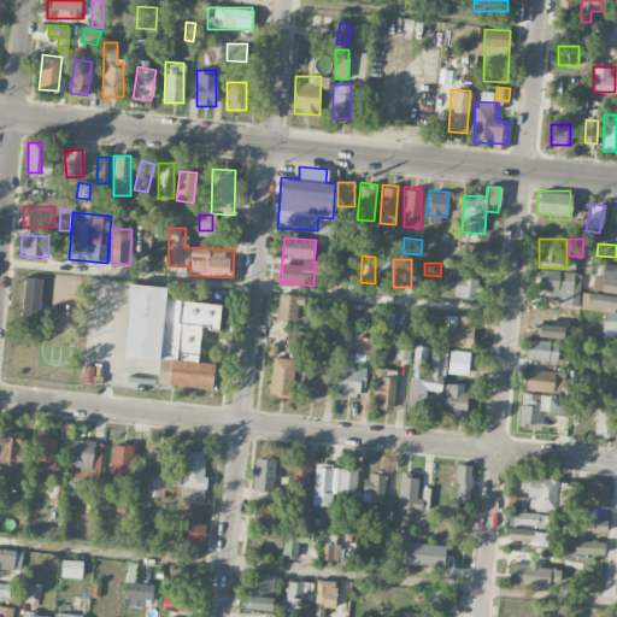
[(33,266),(15,278),(35,307),(53,295),(33,266)]
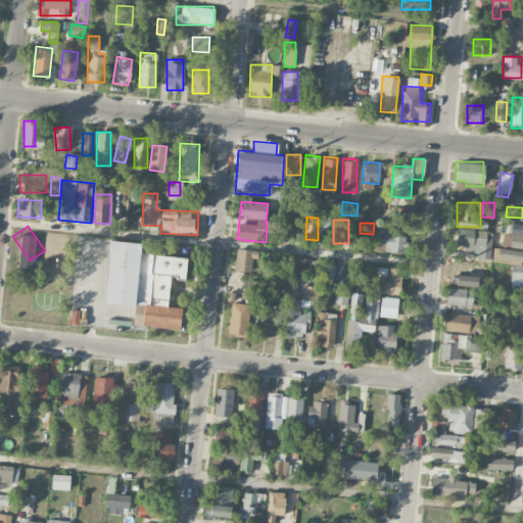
[(456,247),(474,247),(474,258),(490,258),(491,230),(456,229),(456,247)]
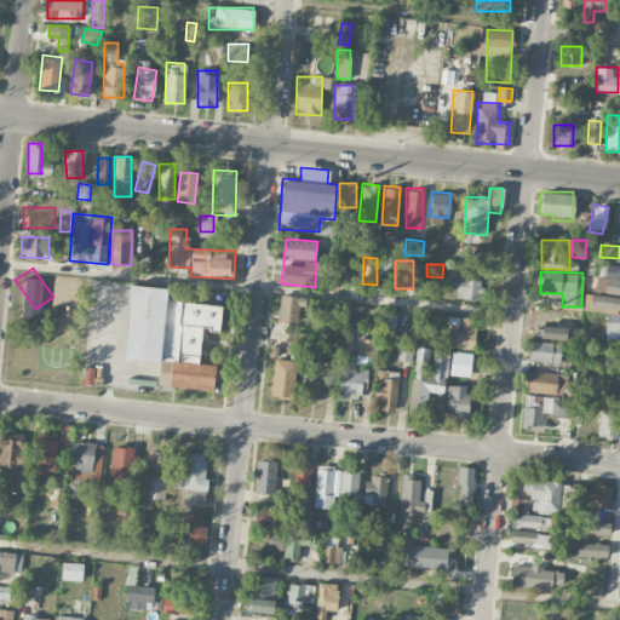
[(455,298),(480,299),(482,277),(449,274),(448,287),(457,288),(455,298)]
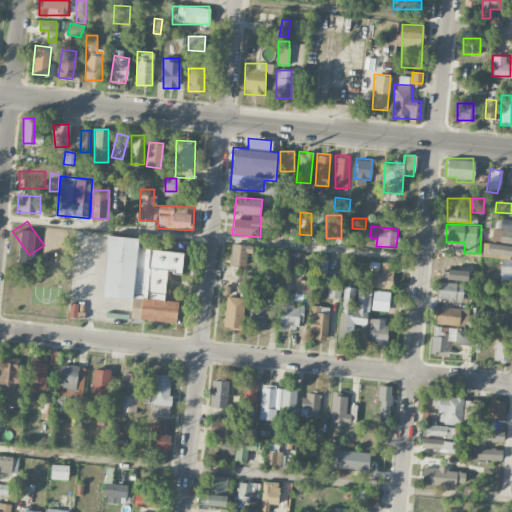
[(511,241),(511,226),(492,226),(491,241),(511,241)]
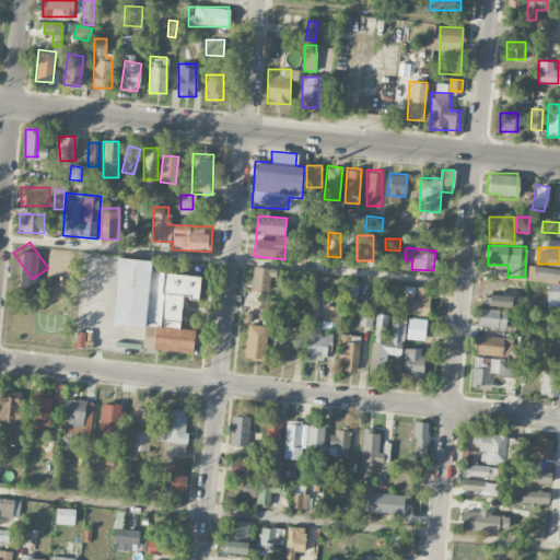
[(111,324),(143,327),(142,348),(193,353),(195,329),(181,328),(184,299),(197,300),(199,277),(151,271),(151,260),(117,257),(111,324)]
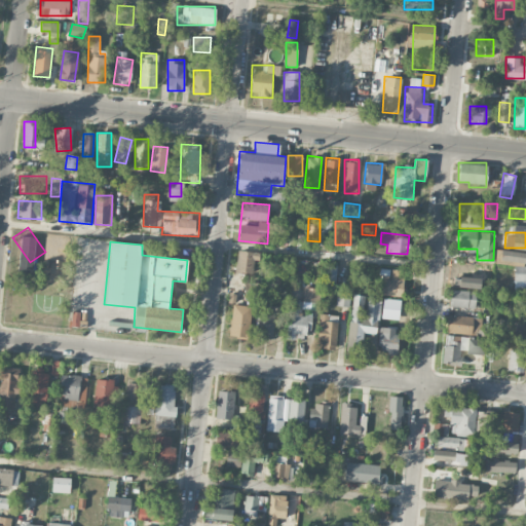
[(259,252),(237,250),(235,271),(257,273),(259,252)]
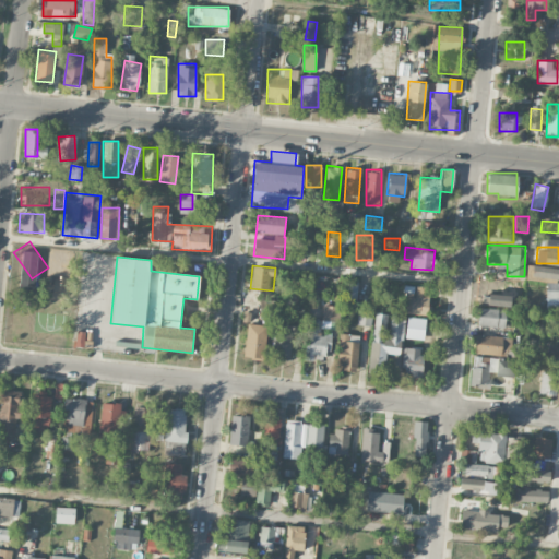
[(558,302),(558,266),(527,265),(527,278),(546,280),(546,302),(558,302)]
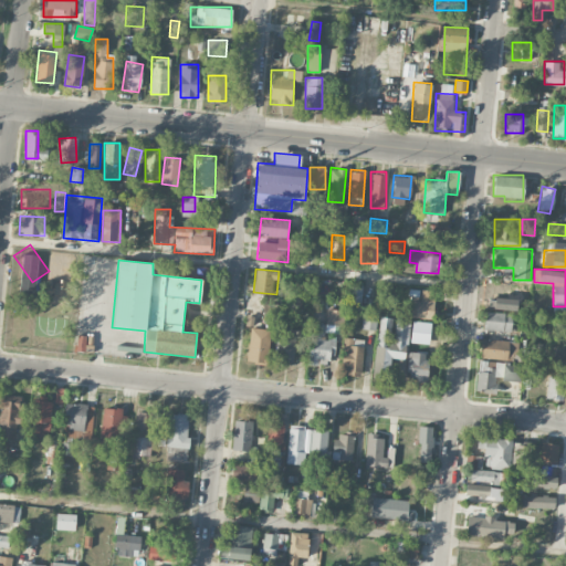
[(363,285),(352,284),(349,310),(359,310),(363,285)]
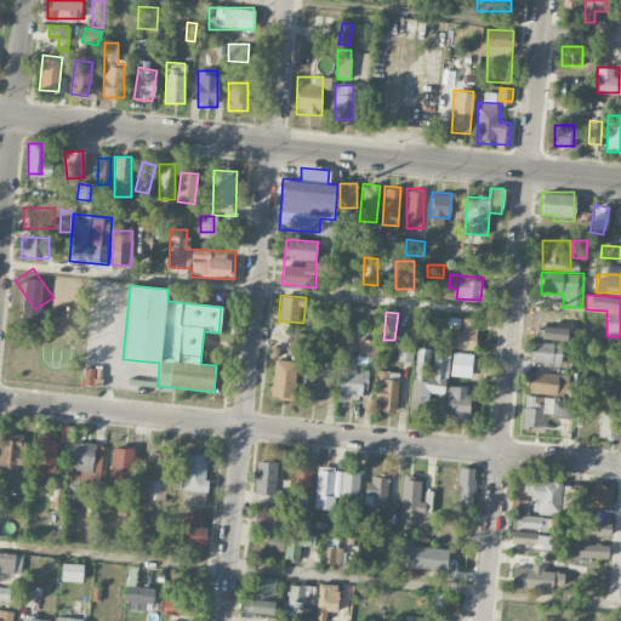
[(474,349),(477,319),(462,318),(461,329),(448,328),(446,347),(474,349)]
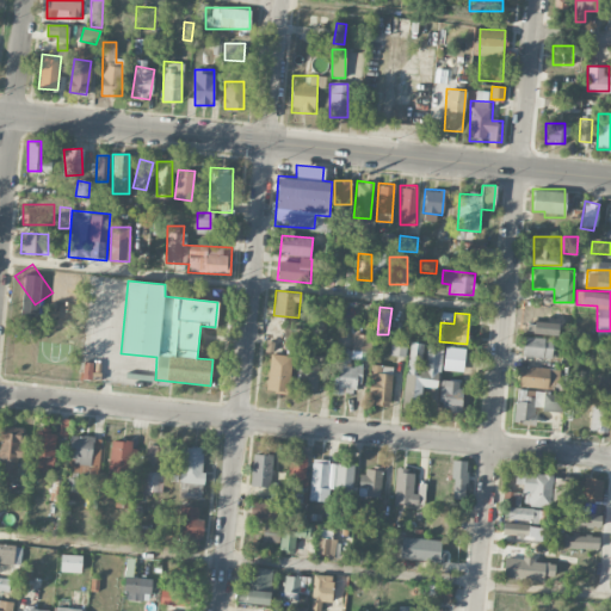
[(369,351),(370,334),(352,333),(352,350),(369,351)]
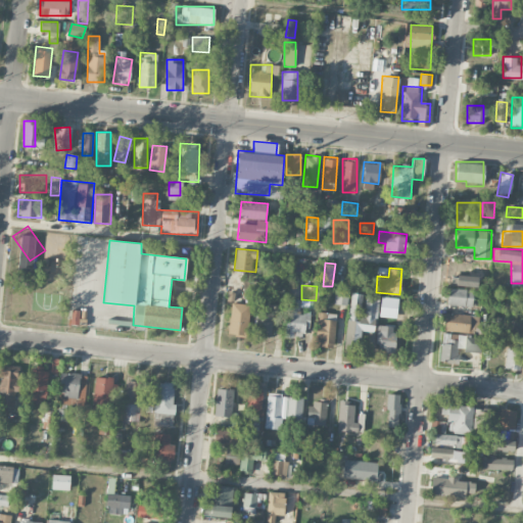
[(472,289),(447,289),(447,304),(472,304),(472,289)]
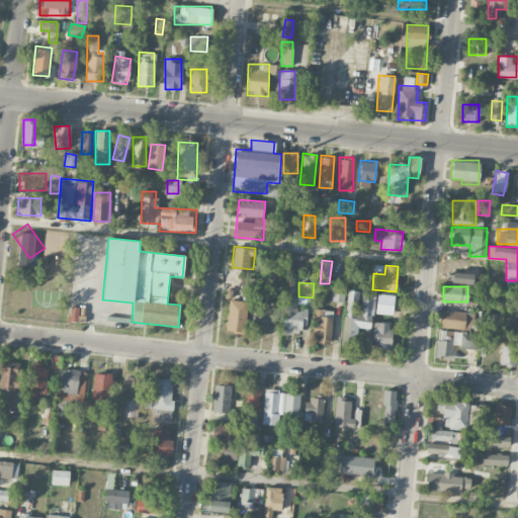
[(331,300),(344,301),(345,289),(333,287),(331,300)]
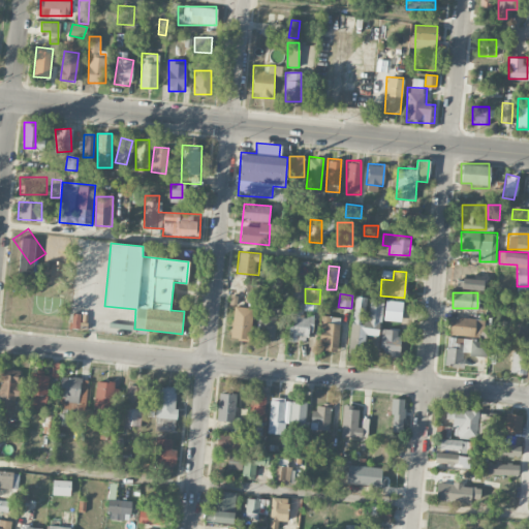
[(382,301),(370,299),(369,306),(354,304),(348,347),(365,349),(366,335),(378,337),(382,301)]
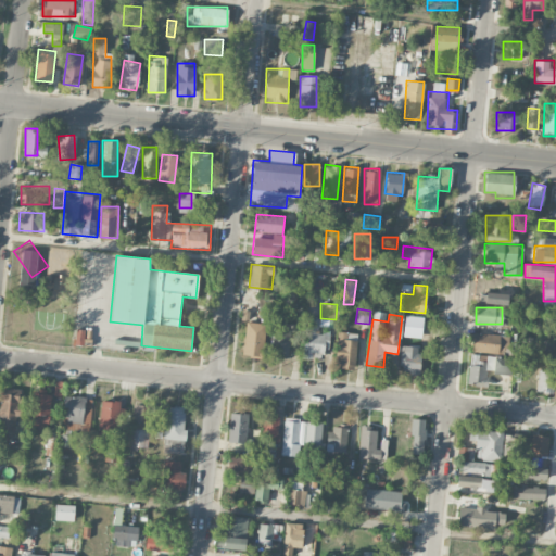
[(318,318),(305,318),(305,357),(329,357),(329,332),(318,332),(318,318)]
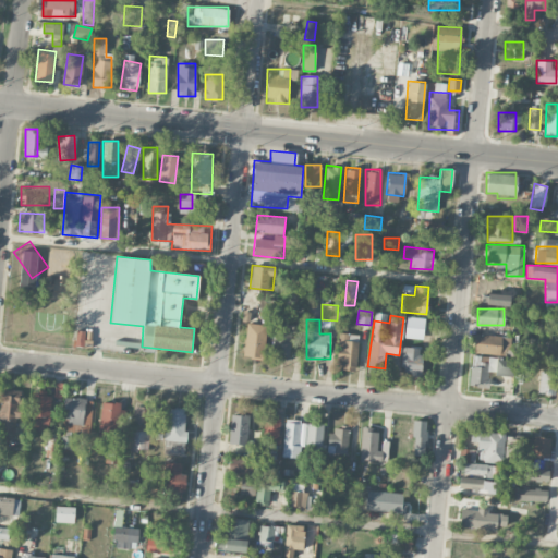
[(265,359),(267,324),(245,323),(244,358),(265,359)]
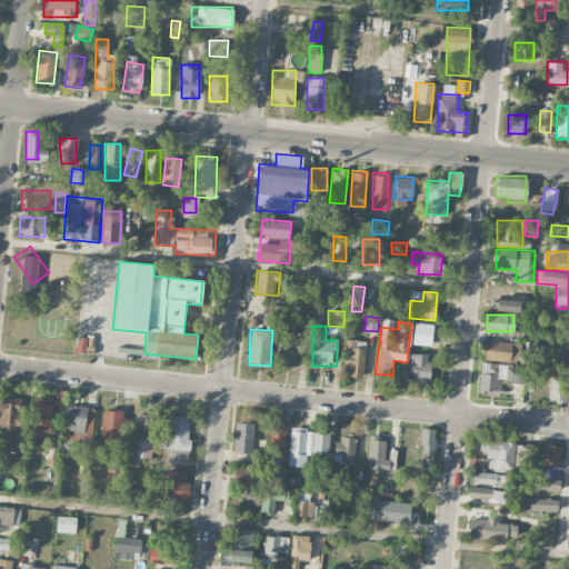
[(295,365),(299,338),(281,335),(277,361),(295,365)]
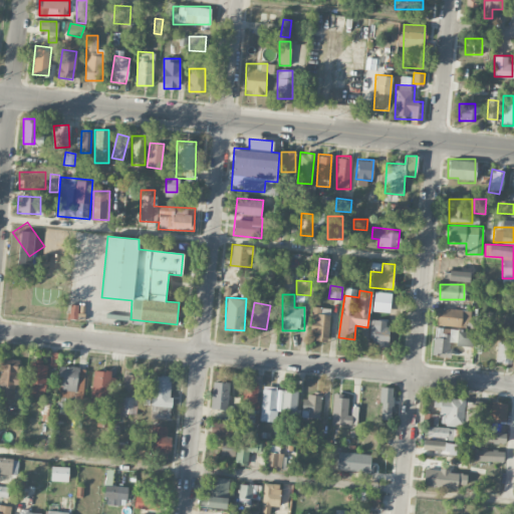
[(509,325),(513,310),(485,303),(481,317),(509,325)]
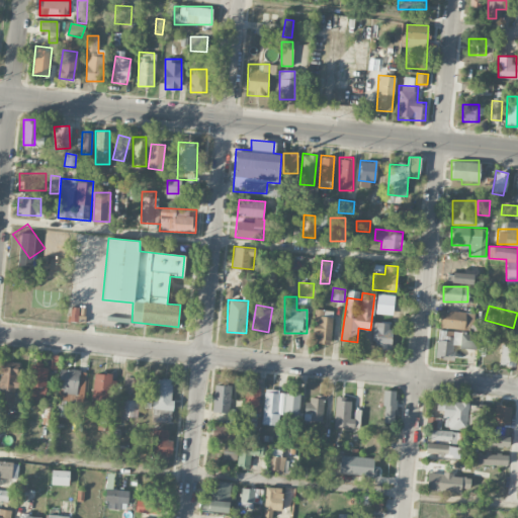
[(330,343),(333,310),(315,309),(312,342),(330,343)]
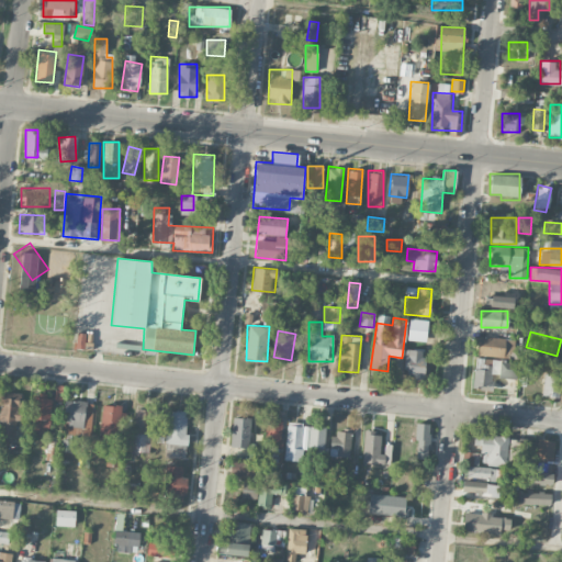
[(513,355),(513,337),(478,337),(478,355),(513,355)]
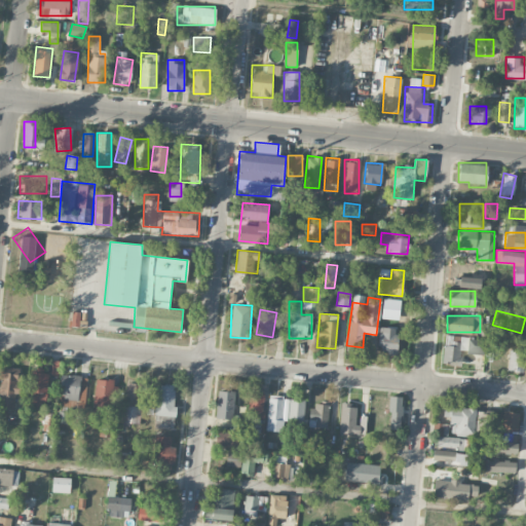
[(377,352),(397,354),(399,329),(379,327),(377,352)]
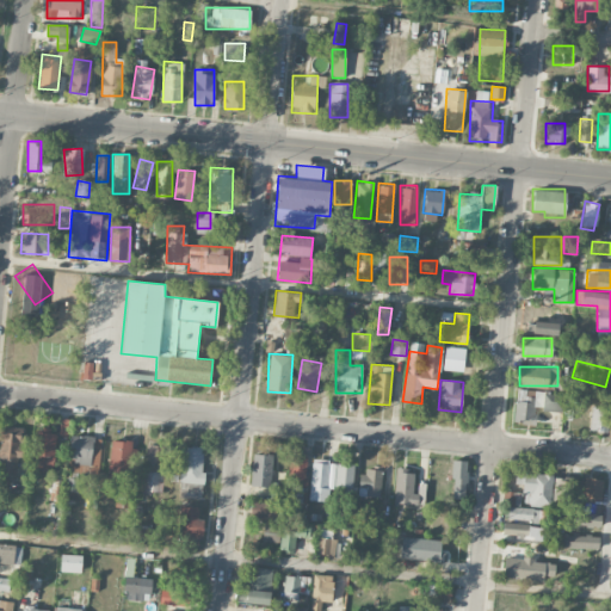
[(560,392),(516,389),(513,421),(536,423),(537,409),(559,411),(560,392)]
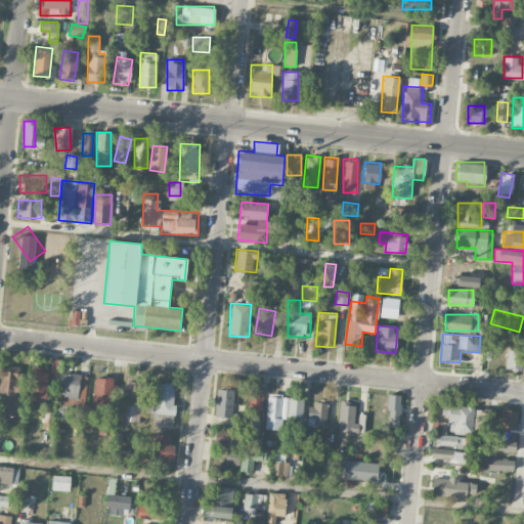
[(521,349),(507,349),(507,369),(521,369),(521,349)]
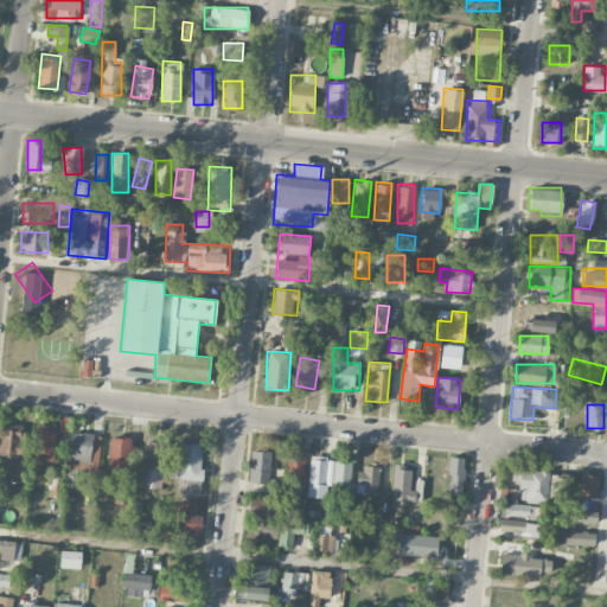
[(0,473),(21,473),(21,425),(0,425),(0,473)]
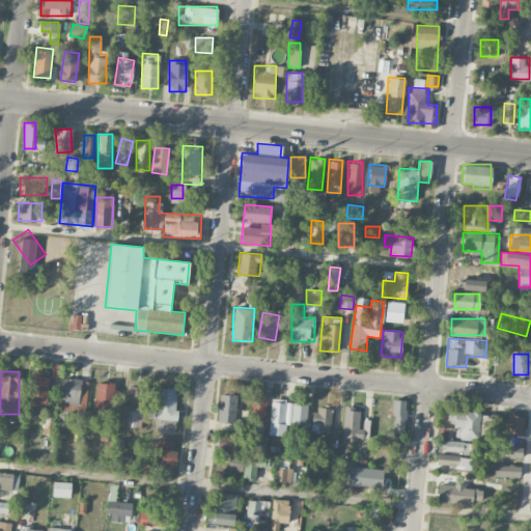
[(47,411),(47,373),(30,373),(30,411),(47,411)]
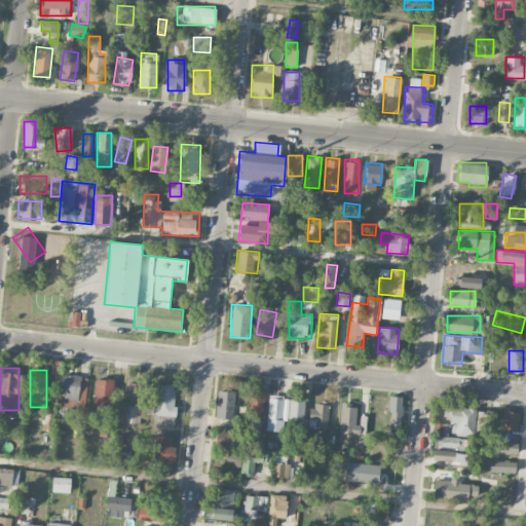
[(86,375),(61,375),(60,406),(85,407),(86,375)]
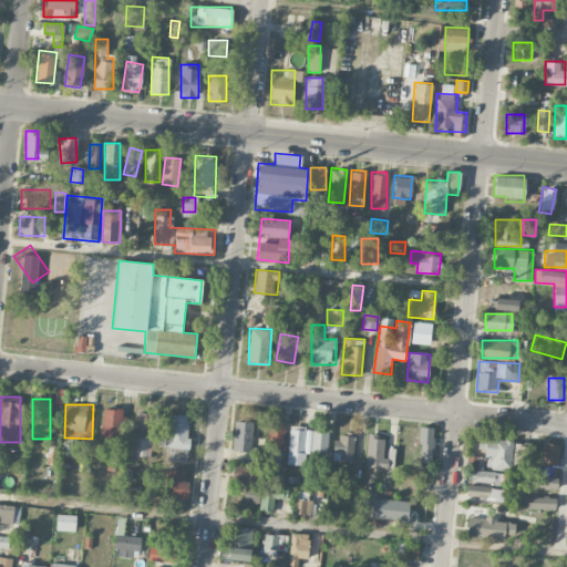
[(123,409),(103,406),(99,439),(120,441),(123,409)]
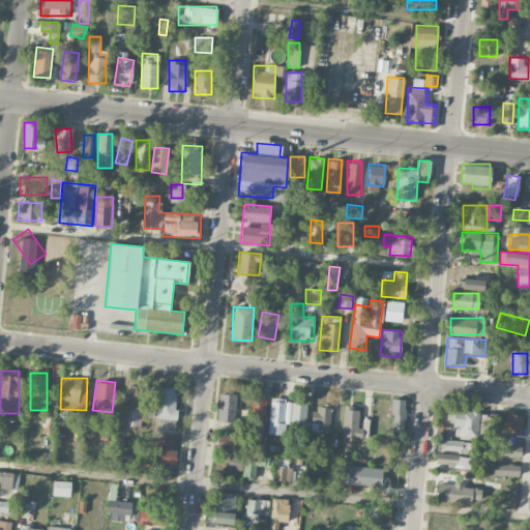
[(140,428),(144,387),(126,385),(123,425),(140,428)]
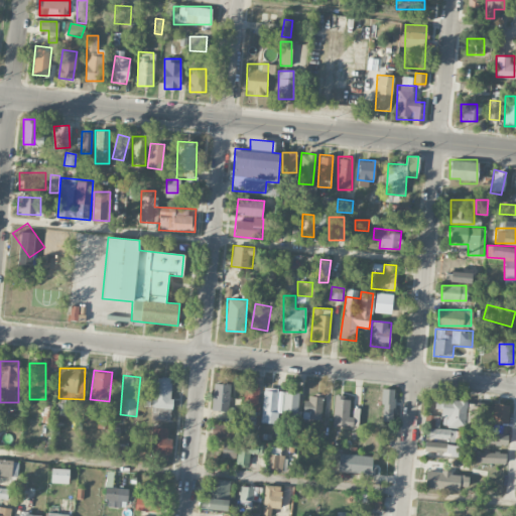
[(171,377),(153,377),(152,418),(171,418),(171,377)]
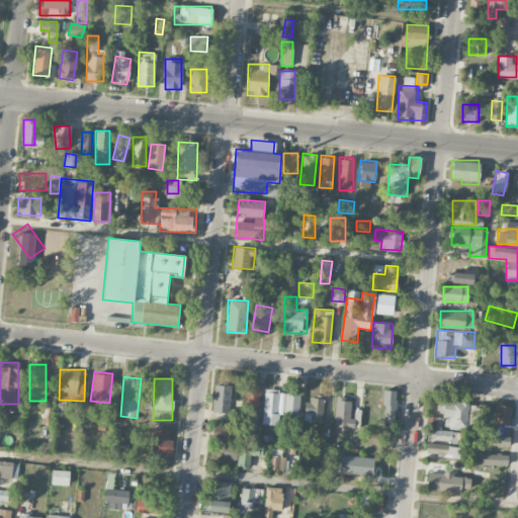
[(231,413),(232,384),(213,384),(212,412),(231,413)]
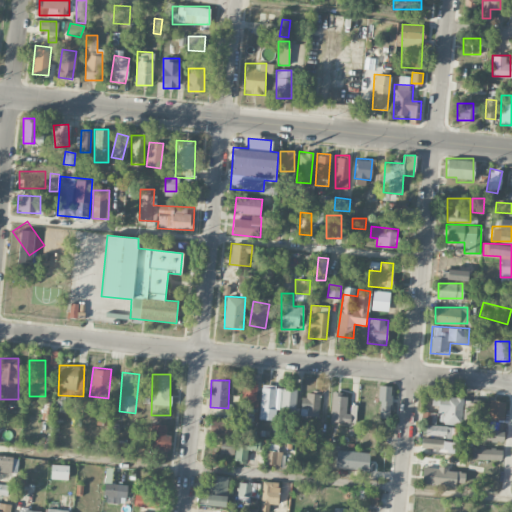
[(257,409),(257,382),(242,382),(242,409),(257,409)]
